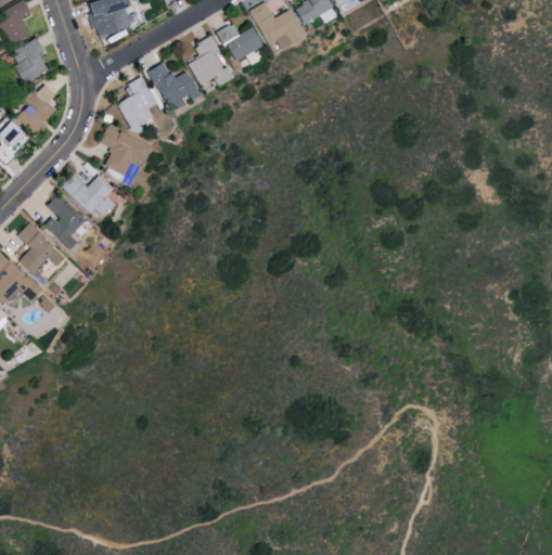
[(0,22),(0,23),(11,44),(29,35),(21,17),(30,13),(23,0),(2,11),(5,18),(0,22)]
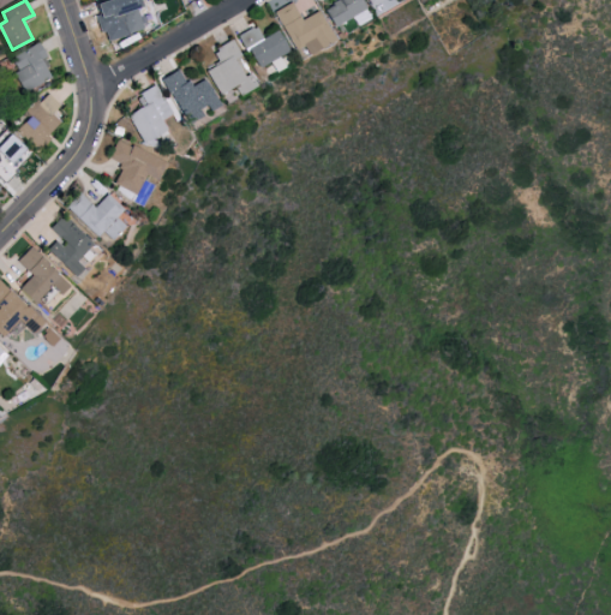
[(112,0),(99,4),(108,40),(143,31),(136,0),(112,0)]
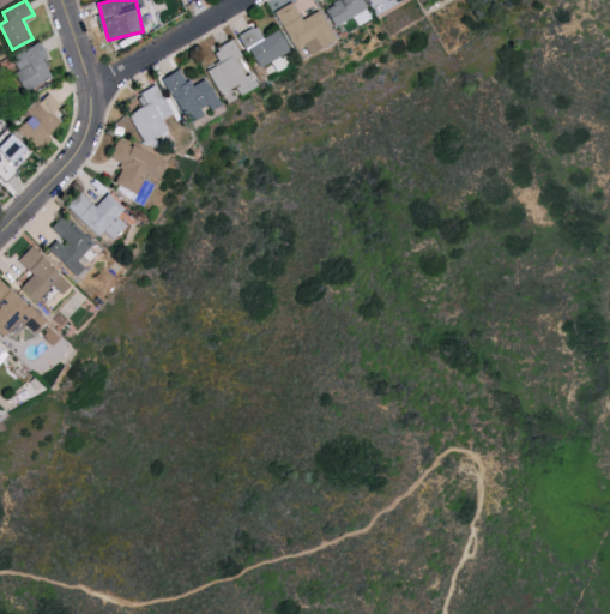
[(368,11),(362,0),(339,0),(340,1),(327,7),(336,25),(368,11)]
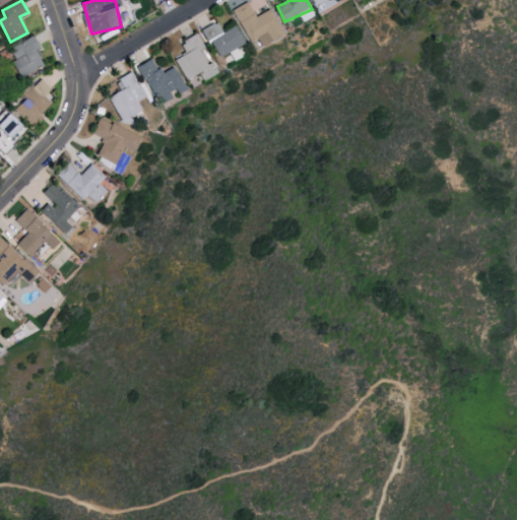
[(205,28),(218,58),(248,44),(239,25),(224,33),(219,22),(205,28)]
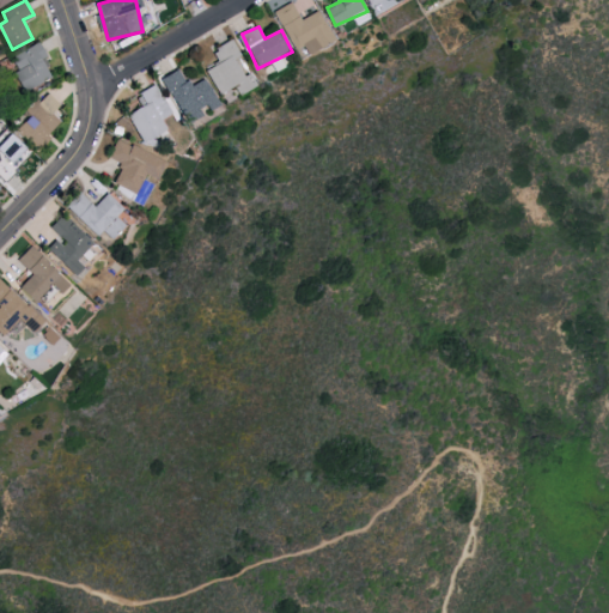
[(208,71),(221,95),(237,86),(241,95),(259,86),(251,73),(247,76),(237,59),(243,56),(235,40),(215,50),(221,64),(208,71)]
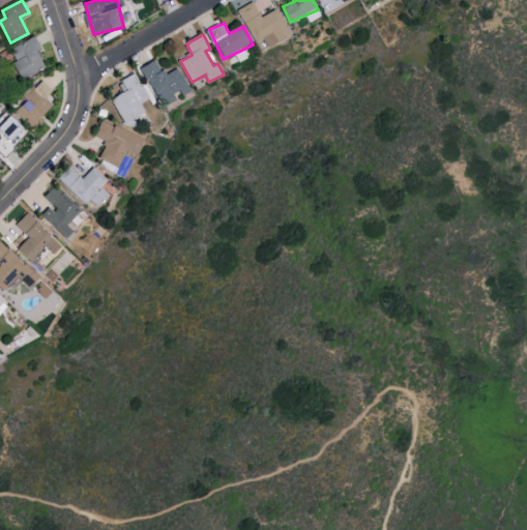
[(45,66),(39,59),(46,55),(33,36),(10,51),(17,60),(11,64),(22,81),(45,66)]
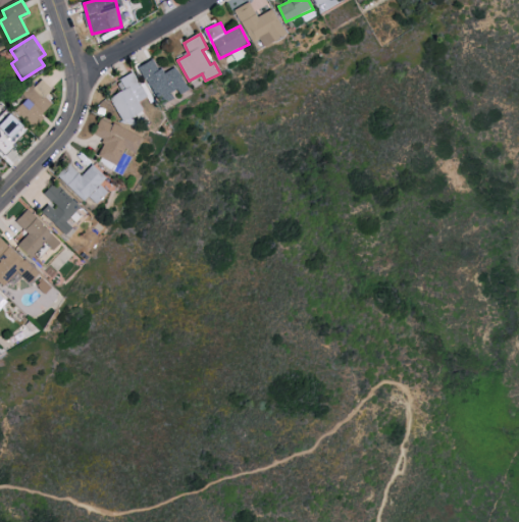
[(141,66),(160,106),(177,98),(176,96),(189,91),(177,67),(163,74),(156,58),(141,66)]
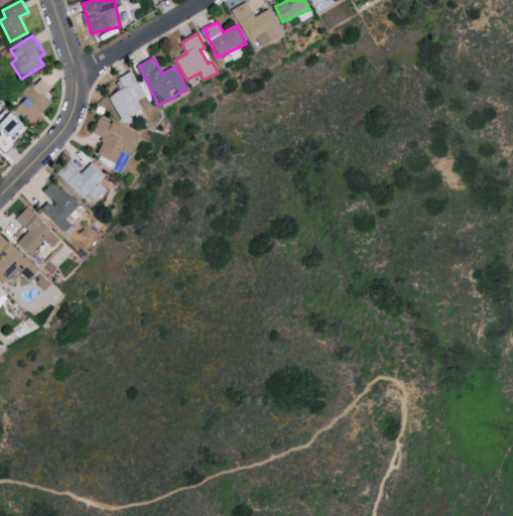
[(138,101),(146,97),(134,72),(119,78),(125,89),(110,96),(122,121),(143,111),(138,101)]
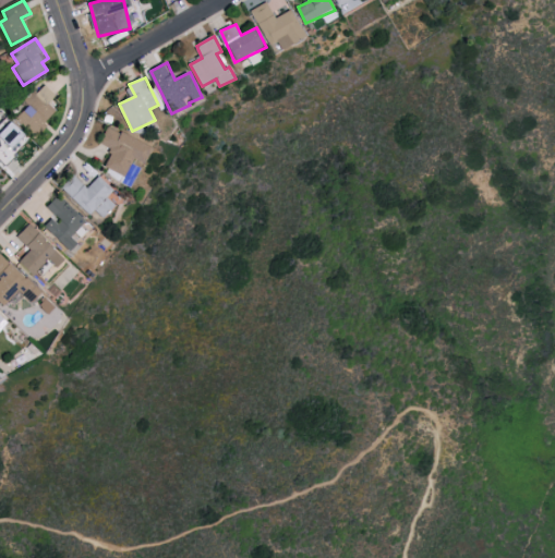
[(35,138),(47,125),(45,123),(57,110),(49,104),(56,96),(43,83),(24,104),(27,106),(14,120),(35,138)]
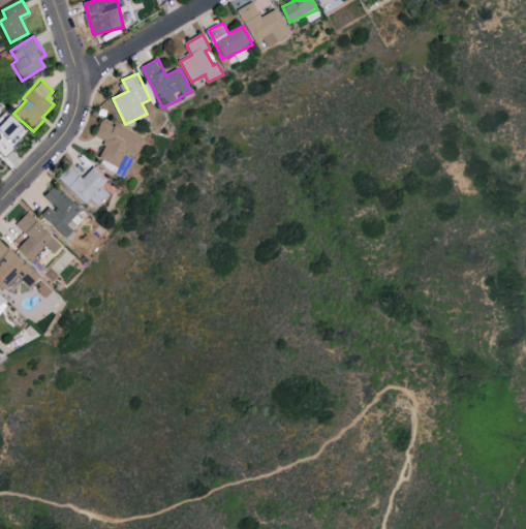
[(0,153),(5,158),(27,134),(4,114),(0,118),(0,134),(2,136),(0,138),(0,153)]
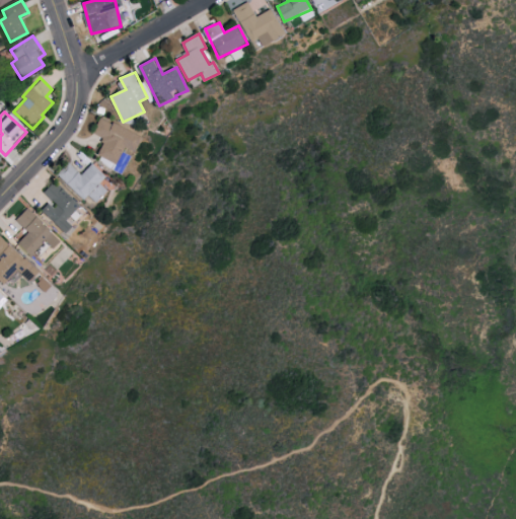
[(144,138),(102,117),(93,134),(105,140),(97,155),(117,165),(126,148),(136,153),(144,138)]
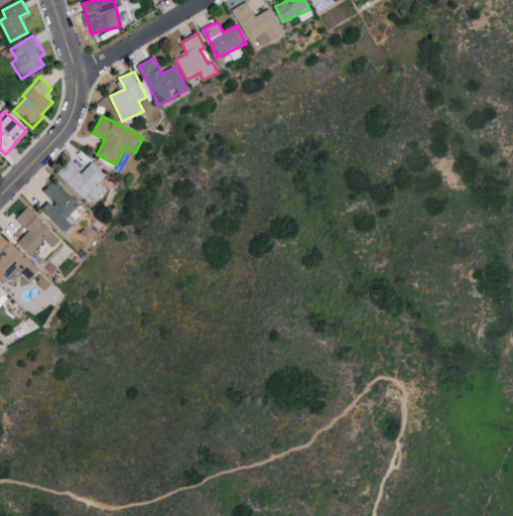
[(84,200),(89,195),(96,202),(107,189),(100,182),(107,175),(93,162),(82,174),(69,161),(57,174),(84,200)]
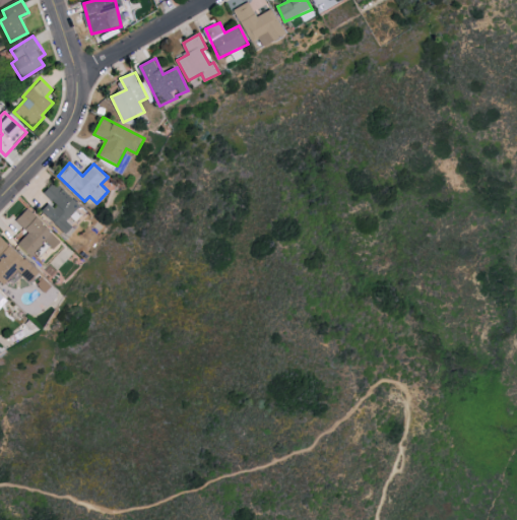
[(42,211),(65,234),(72,226),(66,219),(80,205),(56,182),(44,194),(51,201),(42,211)]
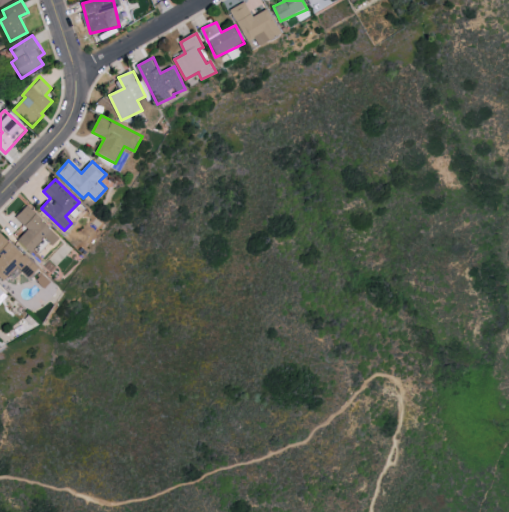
[(16,217),(29,229),(17,241),(30,253),(44,238),(53,246),(61,237),(27,206),(16,217)]
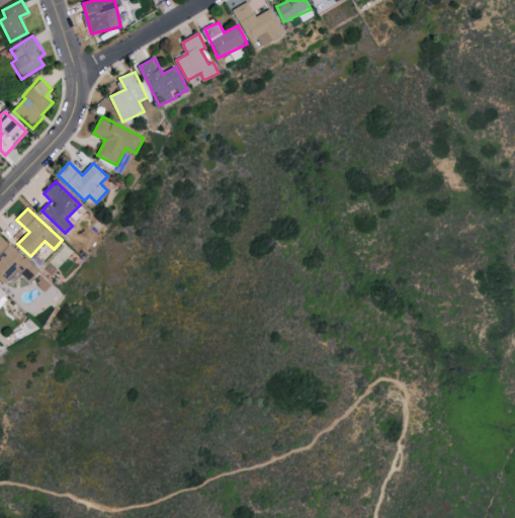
[(0,258),(1,259),(0,260),(0,281),(3,285),(16,272),(28,284),(40,272),(1,235),(0,235),(0,258)]
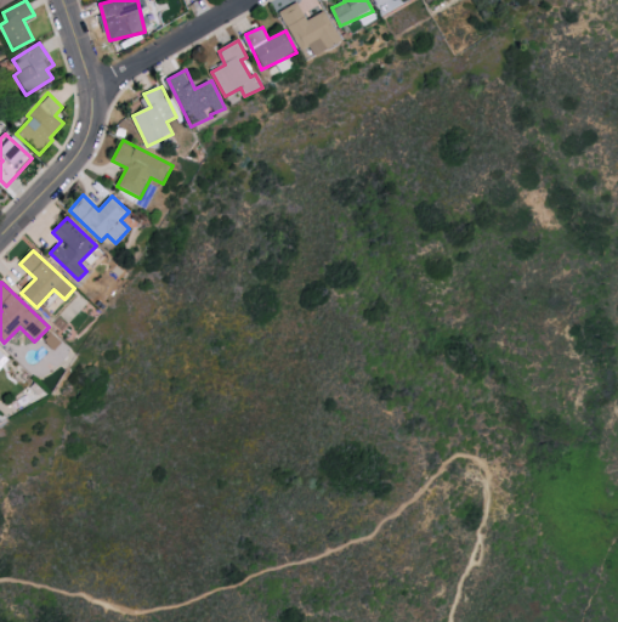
[(0,371),(11,358),(0,348),(0,371)]
